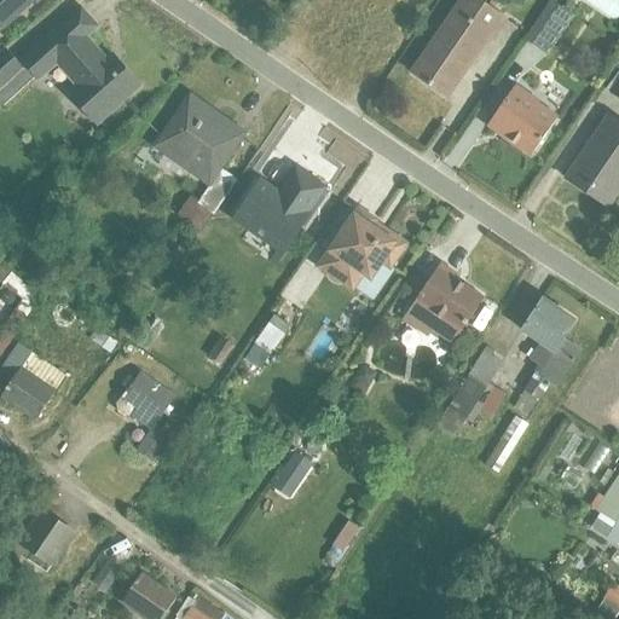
[(0,0),(0,24),(5,30),(34,1),(35,0),(0,0)]
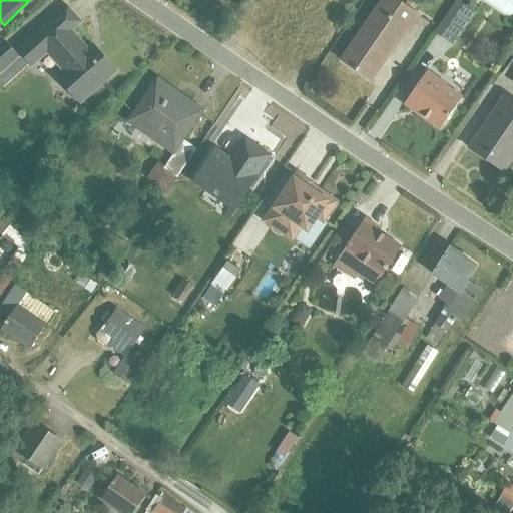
[(405,30),(410,34),(421,16),(397,0),(383,0),(342,61),(371,80),(405,30)]
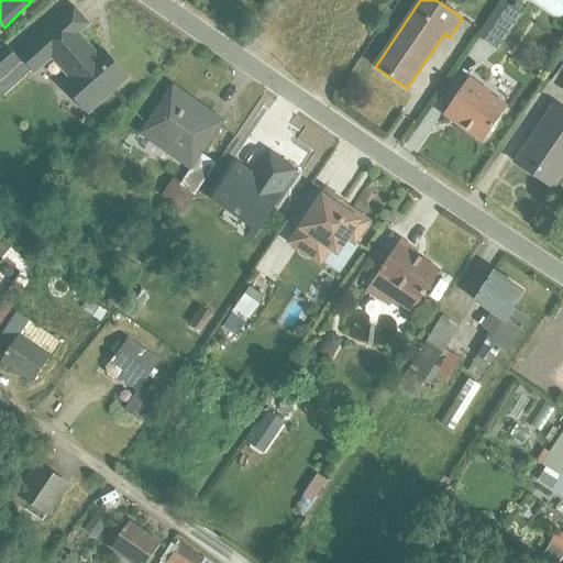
[(499,0),(495,0),(473,34),(497,51),(522,14),(499,0)]
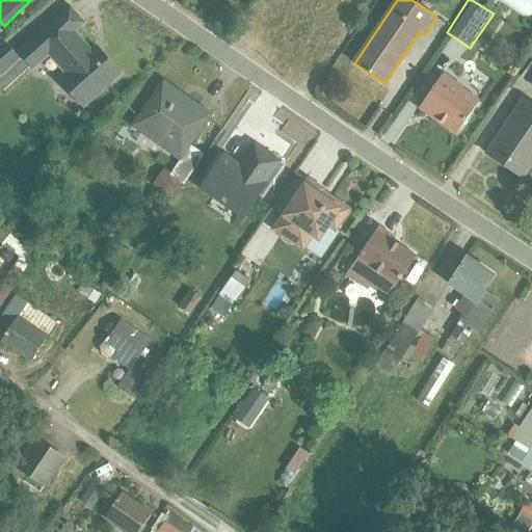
[(531,0),(509,0),(531,16),(531,0)]
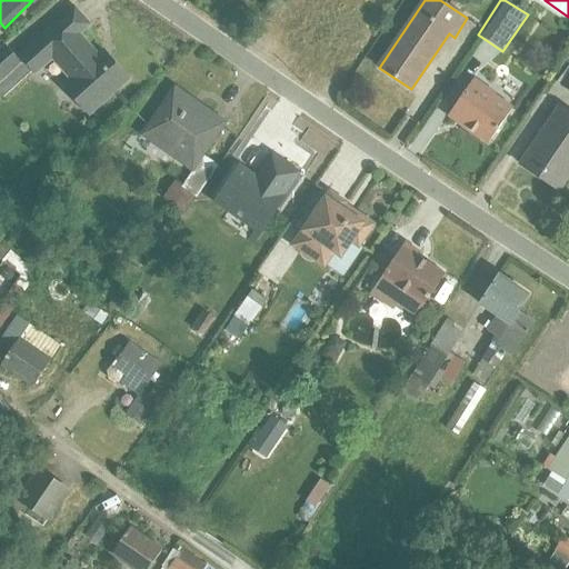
[(98,56),(79,35),(90,26),(76,8),(19,59),(5,43),(0,47),(0,100),(2,101),(5,97),(32,72),(36,76),(53,61),(69,79),(62,86),(88,116),(129,79),(103,51),(98,56)]
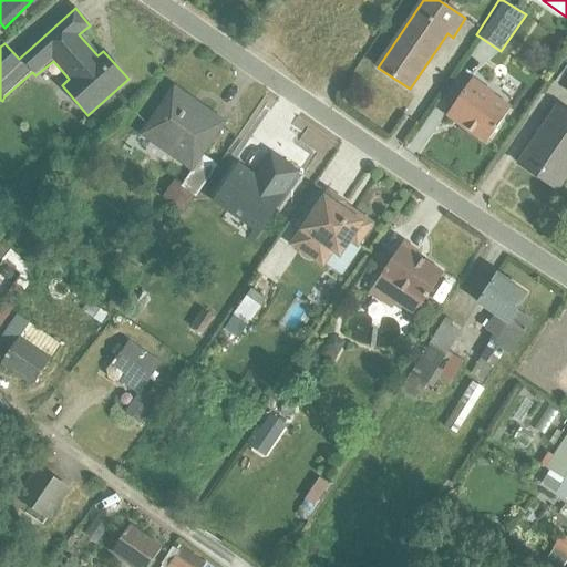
[(566,57),(564,62),(566,64),(566,65),(556,82),(558,84),(558,85),(566,91),(566,57)]
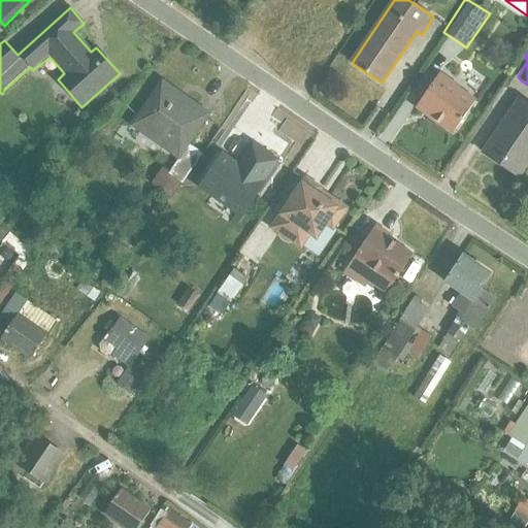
[(417,107),(418,108),(421,104),(434,113),(431,118),(454,133),(476,100),(460,88),(461,87),(440,72),(417,107)]
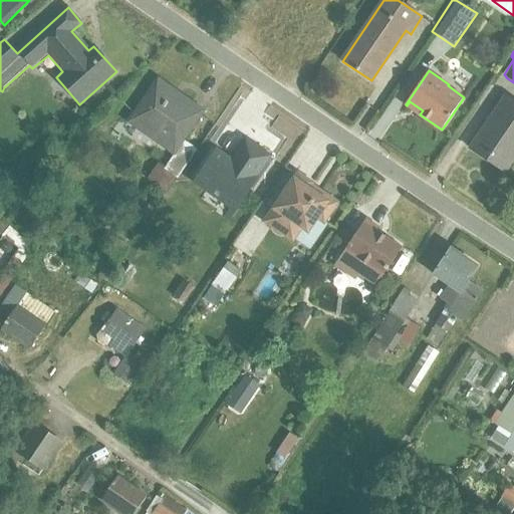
[(158,79),(127,123),(174,156),(166,168),(159,163),(148,179),(168,192),(197,150),(184,141),(204,111),(158,79)]
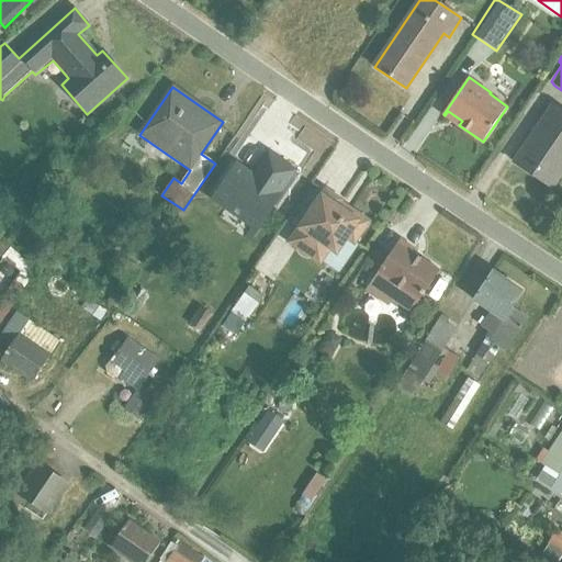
[(552,188),(561,172),(561,109),(553,103),(514,163),(552,188)]
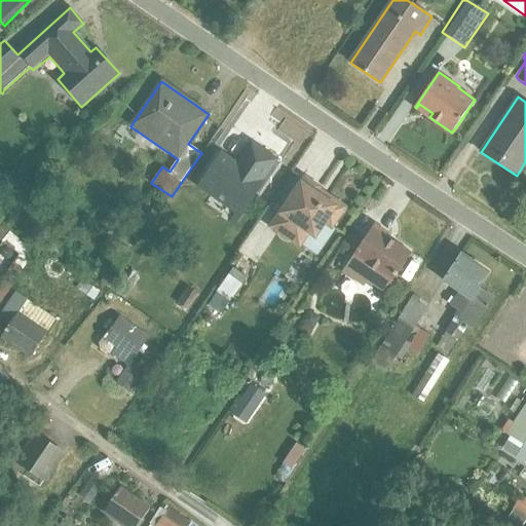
[(229,222),(235,227),(242,219),(275,160),(253,145),(240,162),(223,151),(208,173),(201,168),(192,181),(198,186),(198,187),(235,214),(229,222)]
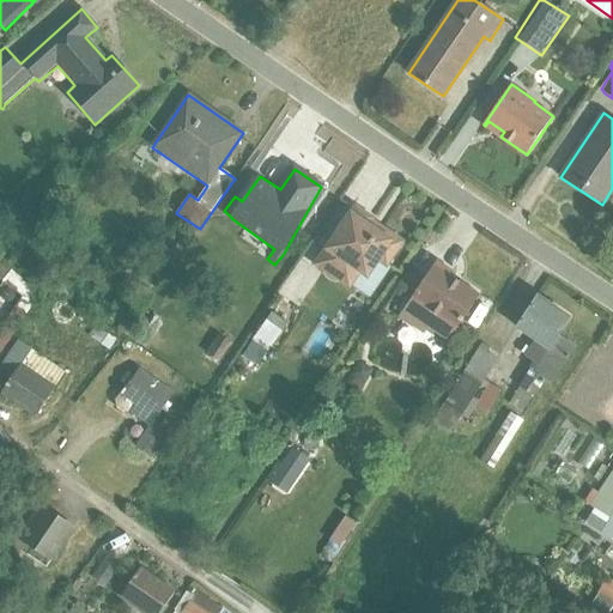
[(328,249),(326,247),(314,265),(325,273),(326,274),(326,277),(328,278),(329,280),(332,281),(334,281),(337,283),(339,281),(350,290),(360,274),(368,279),(380,263),(384,267),(401,242),(383,230),(382,229),(381,229),(380,229),(377,230),(376,231),(368,225),(371,219),(356,208),(328,249)]
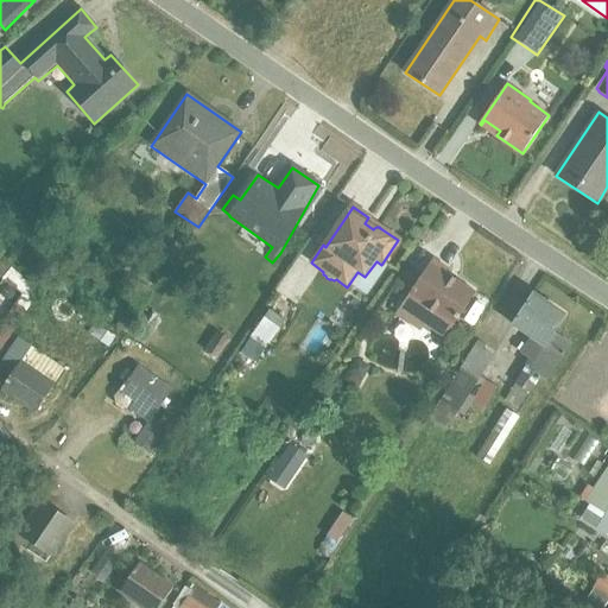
[(0,252),(0,277),(21,295),(5,321),(8,323),(0,335),(0,348),(1,349),(39,292),(13,270),(16,267),(0,252)]
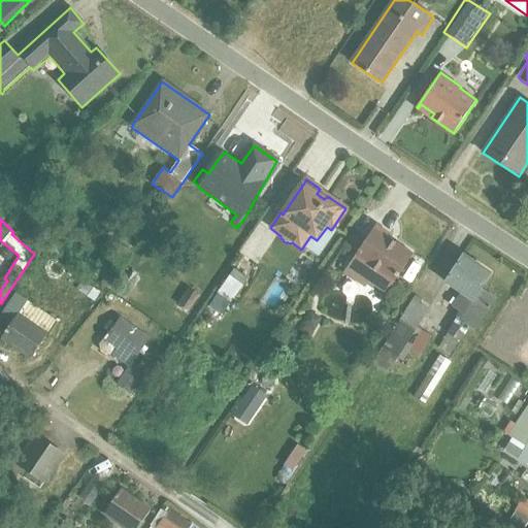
[(376,225),(354,258),(393,285),(413,255),(388,237),(390,234),(376,225)]
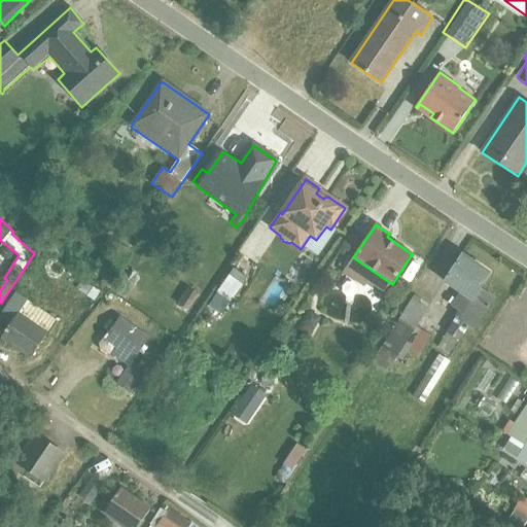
[(444,283),(459,293),(451,307),(459,312),(455,317),(456,318),(447,332),(437,348),(460,361),(470,346),(461,340),(468,327),(473,330),(494,299),(480,289),(490,274),(462,255),(444,283)]
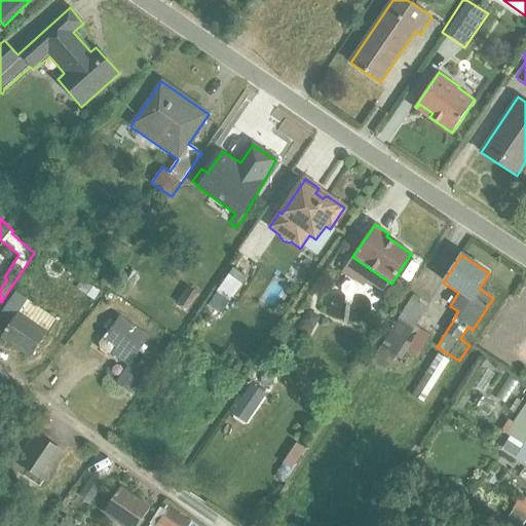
[(233,268),(209,305),(222,313),(247,277),(233,268)]
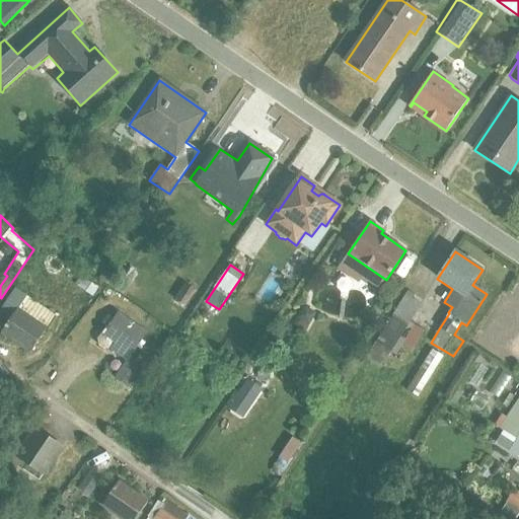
[(98,287),(81,277),(76,285),(92,296),(98,287)]
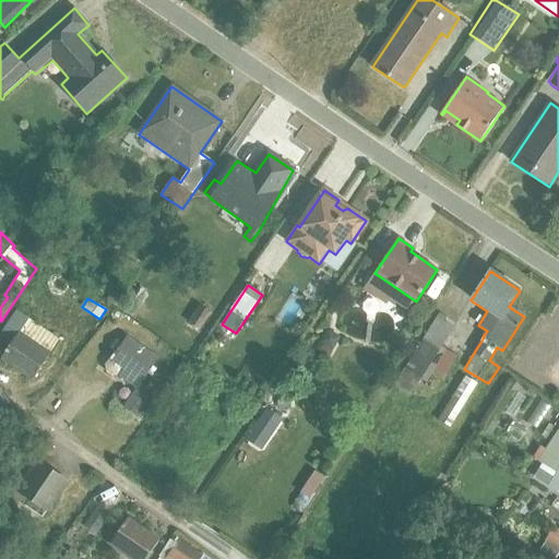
[(200,305),(188,323),(199,330),(211,312),(200,305)]
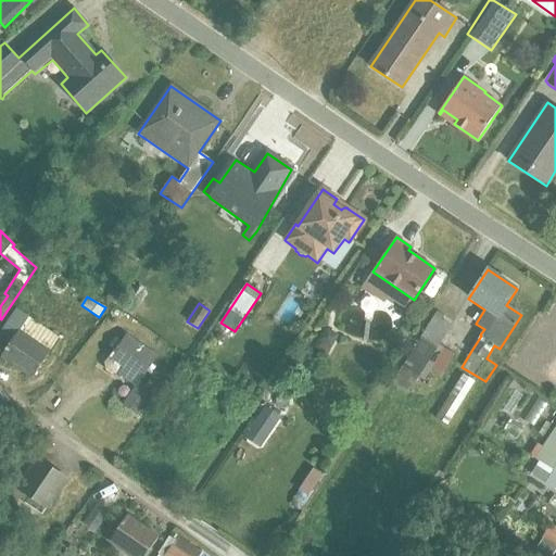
[(33,378),(61,337),(16,308),(0,332),(0,337),(10,344),(1,356),(33,378)]
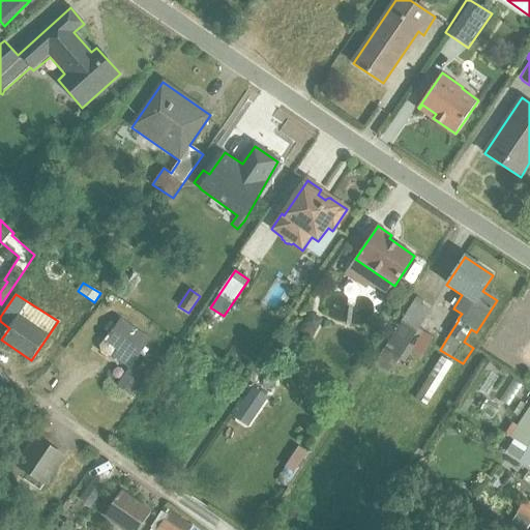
[(399,359),(404,363),(411,352),(420,358),(434,337),(419,328),(431,310),(421,304),(423,301),(417,296),(374,364),(389,375),(399,359)]
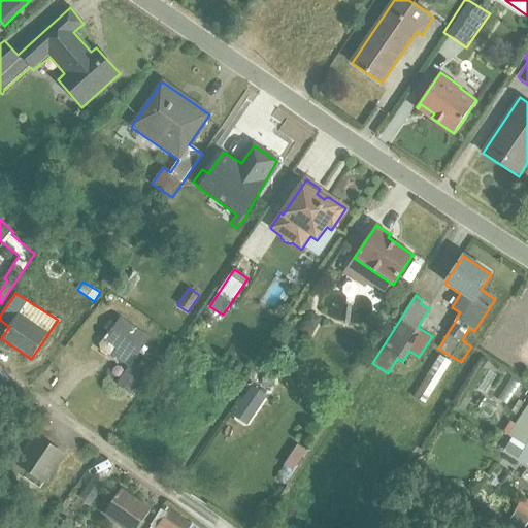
[(302,324),(315,331),(323,319),(310,311),(302,324)]
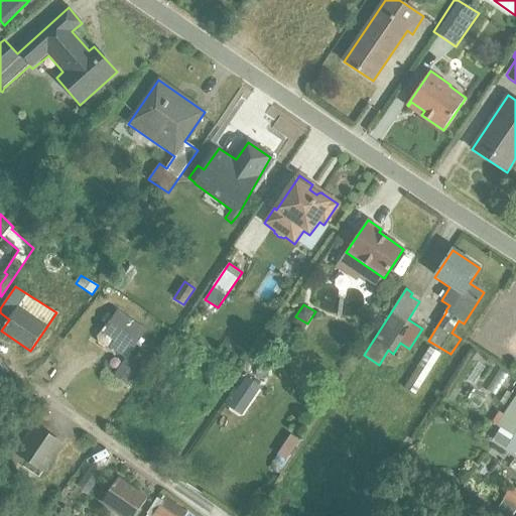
[(117,310),(98,337),(99,344),(105,347),(111,346),(110,347),(126,359),(115,375),(128,385),(144,363),(131,354),(146,331),(117,310)]
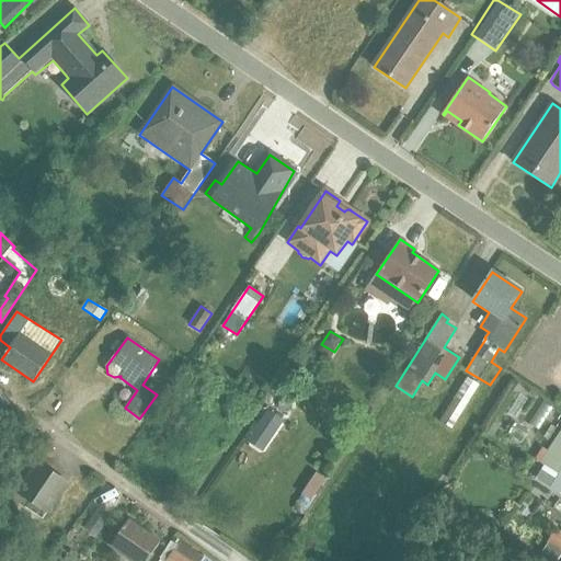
[(453,430),(480,386),(468,377),(439,422),(453,430)]
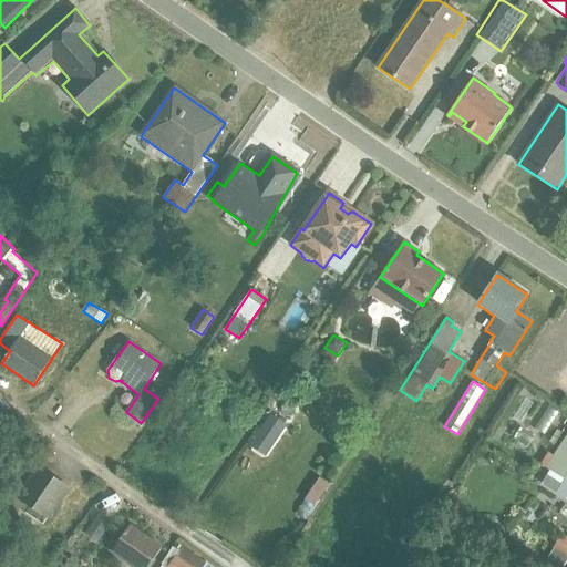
[(295,397),(281,398),(282,413),(296,412),(295,397)]
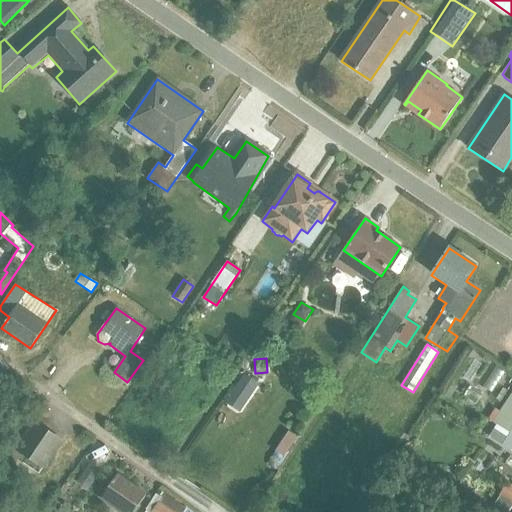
[(244,373),(225,403),(239,412),(258,382),(244,373)]
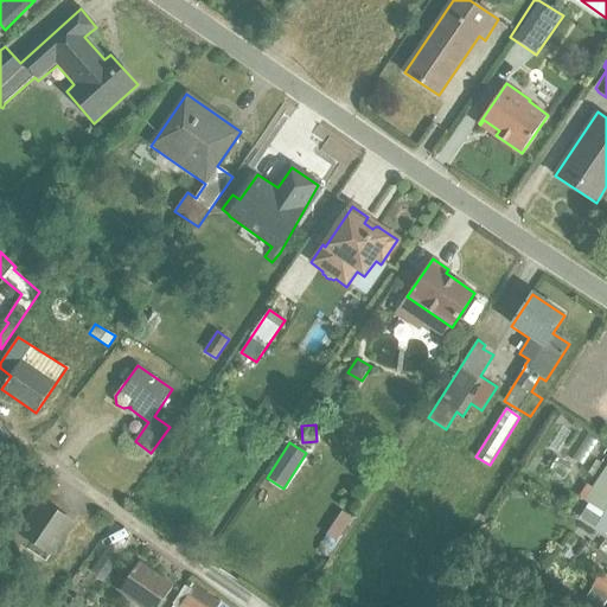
[(549,470),(563,480),(572,468),(557,458),(549,470)]
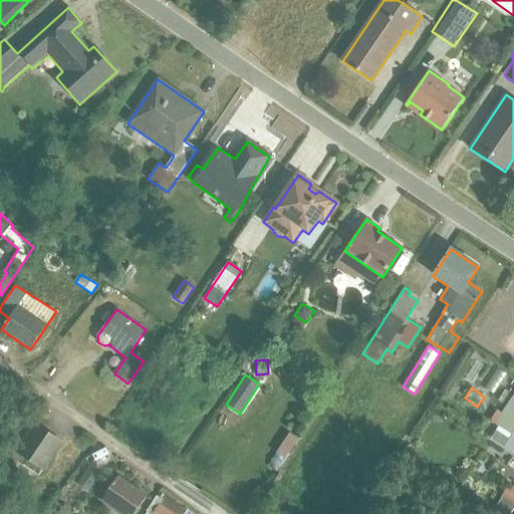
[(513,394),(494,424),(500,428),(496,435),(513,446),(513,394)]
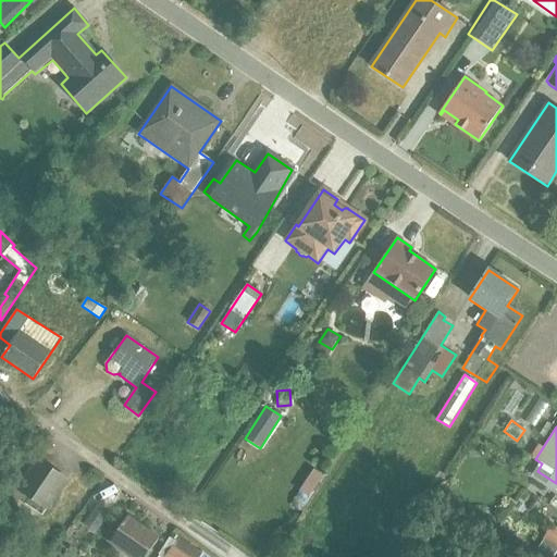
[(38,460),(19,491),(47,509),(67,480),(38,460)]
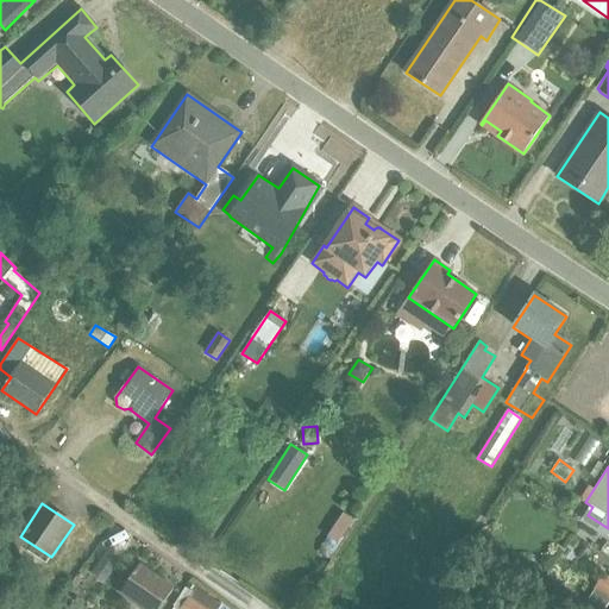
[(106,583),(124,556),(110,546),(92,573),(106,583)]
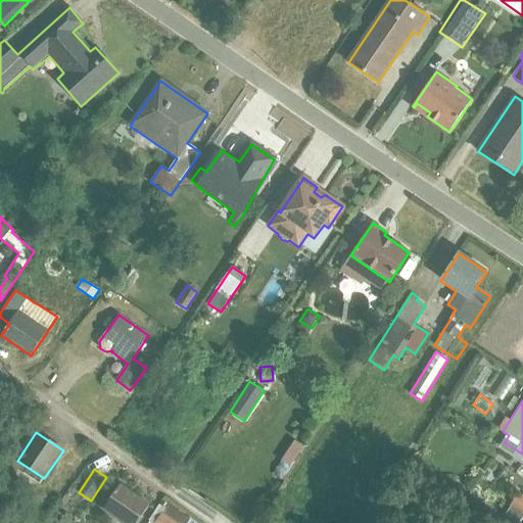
[(120,485),(102,510),(121,522),(136,522),(149,506),(120,485)]
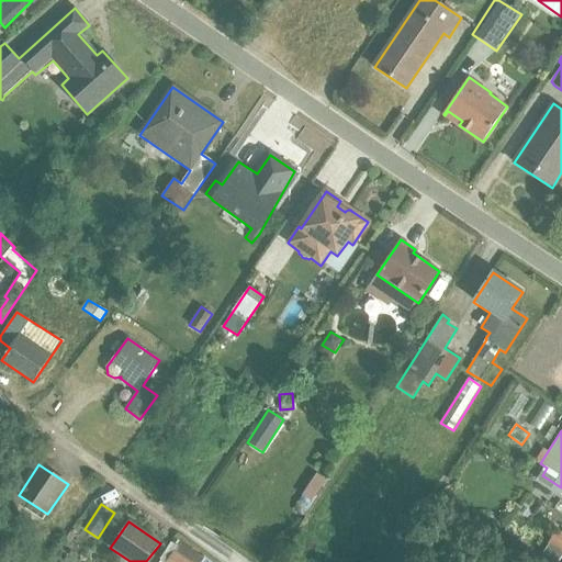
[(561,534),(557,530),(548,544),(561,553),(561,534)]
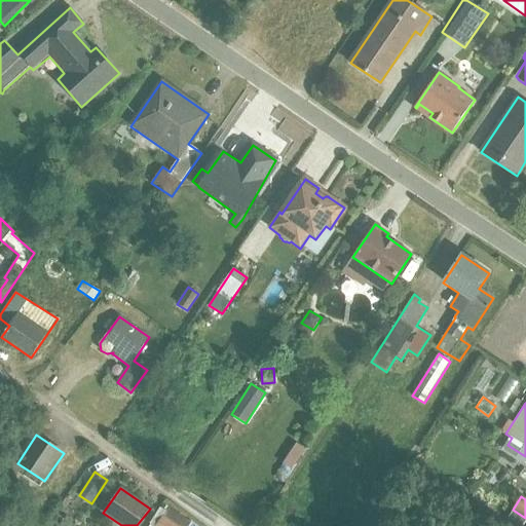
[(161,508),(150,524),(152,525),(157,525),(167,512),(161,508)]
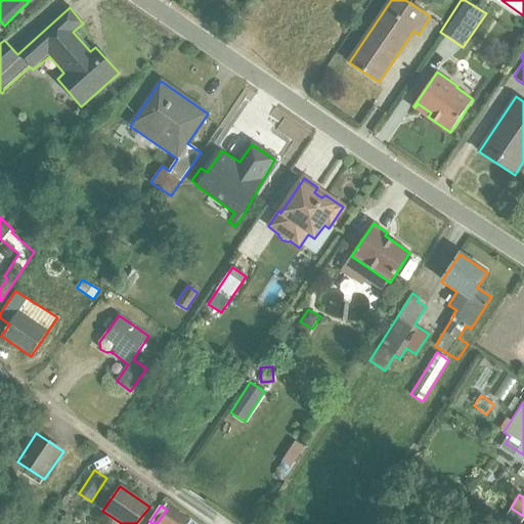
[(157,523),(186,523),(189,520),(169,507),(167,510),(157,523)]
